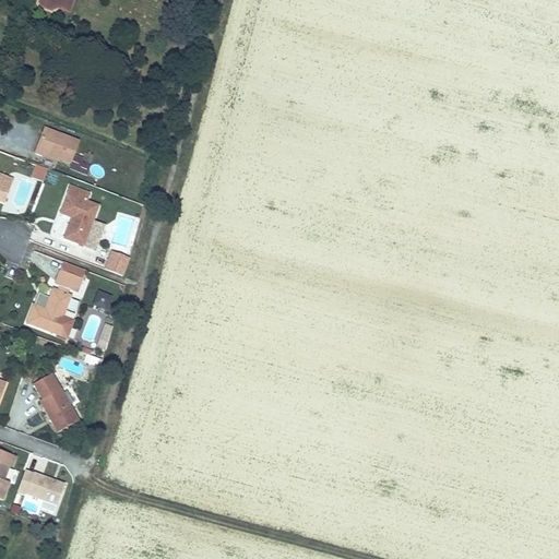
[(51,10),(58,7),(60,0),(39,0),(38,2),(40,6),(51,10)]
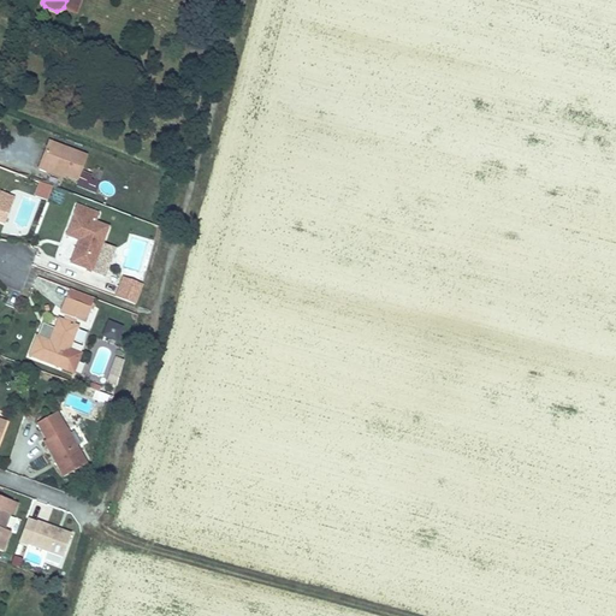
[(66,0),(64,7),(77,13),(81,0),(66,0)]
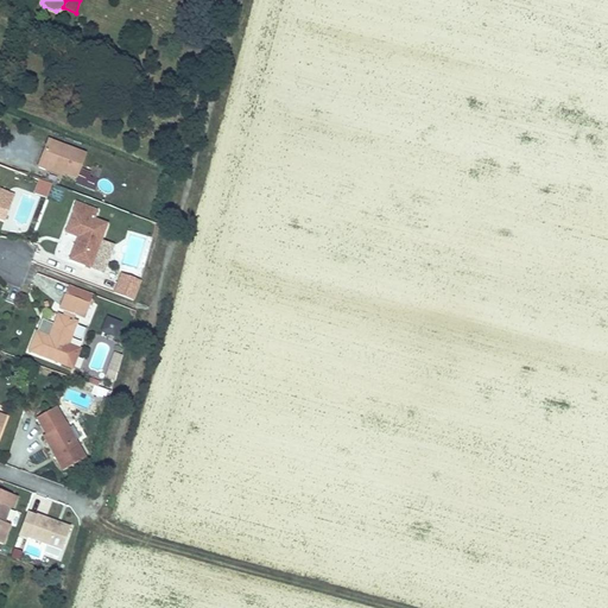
[(77,178),(87,153),(48,139),(37,166),(48,170),(49,166),(62,172),(77,178)]
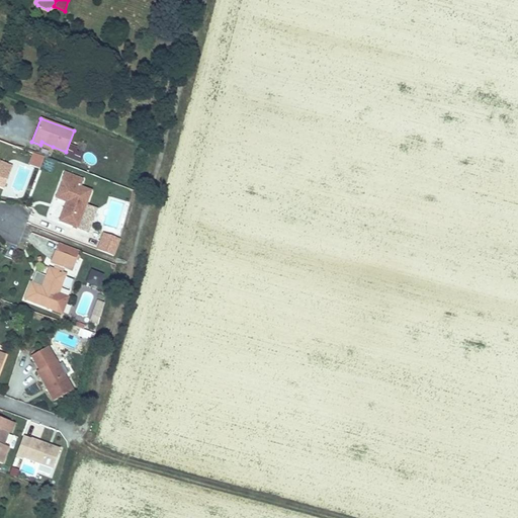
[(84,152),(69,146),(64,158),(80,164),(84,152)]
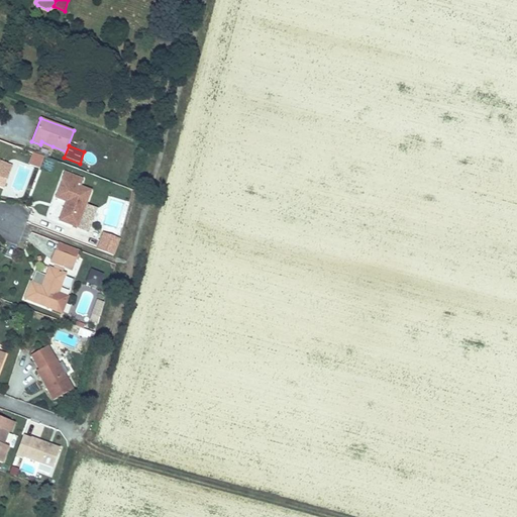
[(32,152),(28,164),(39,167),(43,157),(32,152)]
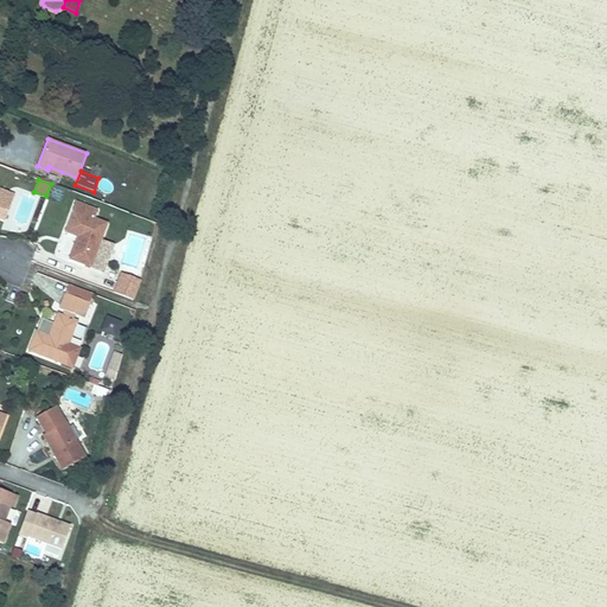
[(97,190),(112,192),(114,183),(98,179),(97,190)]
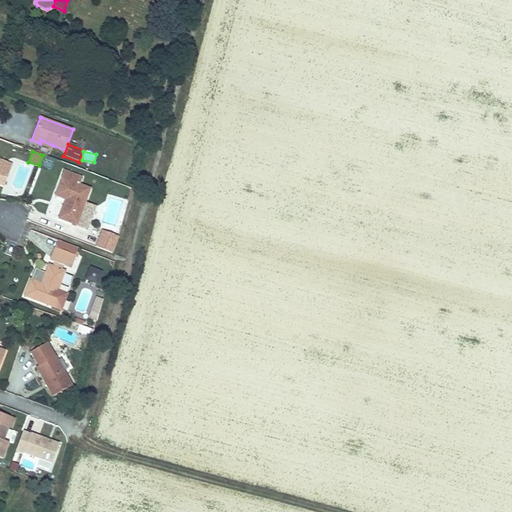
[(0,160),(0,183),(5,185),(13,164),(1,160),(0,160)]
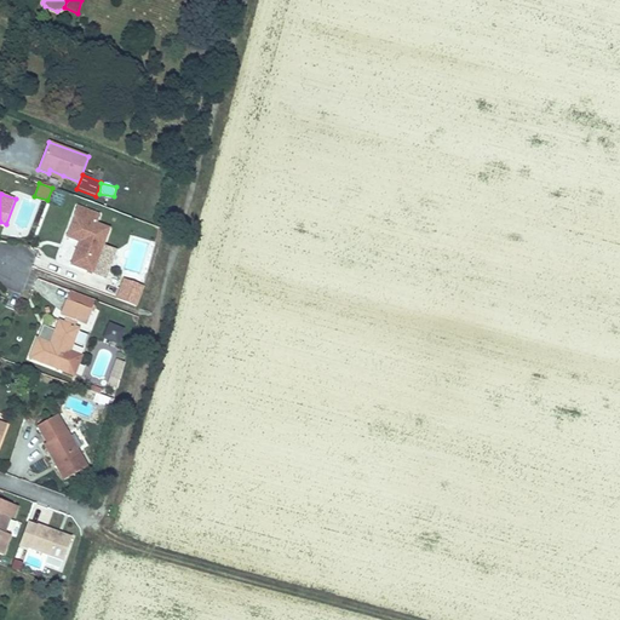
[(79,246),(72,264),(92,273),(109,229),(96,224),(99,214),(79,206),(67,237),(81,242),(80,246),(79,246)]
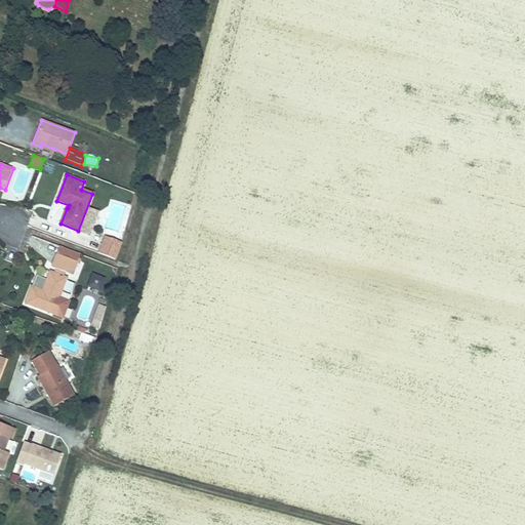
[(115,259),(122,243),(105,236),(98,253),(115,259)]
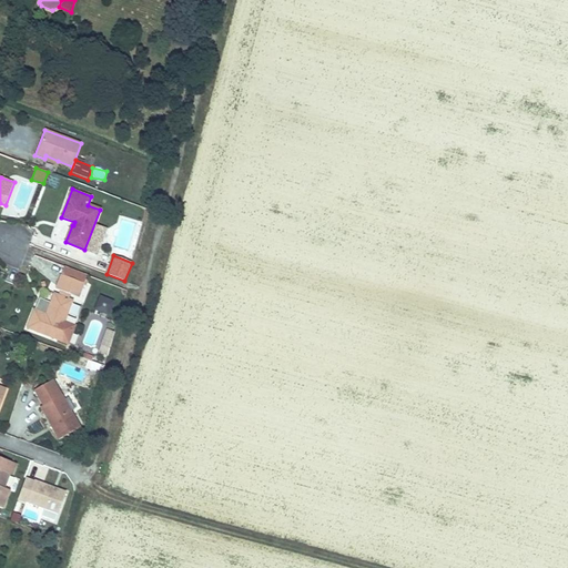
[(66,266),(62,275),(83,284),(87,275),(66,266)]
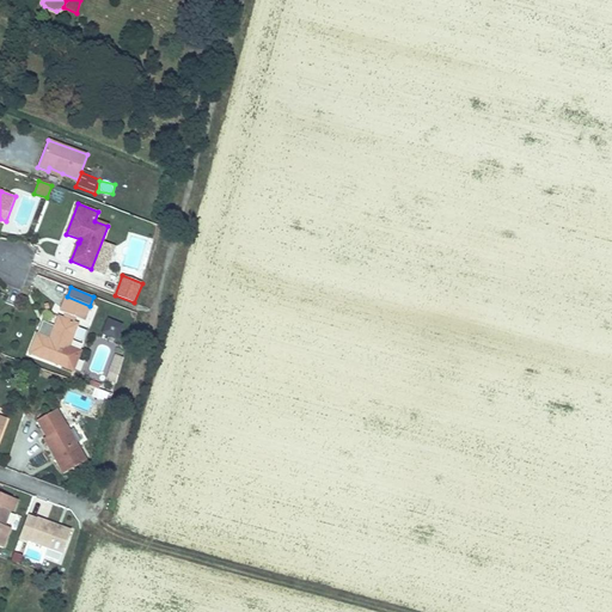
[(67,297),(61,312),(84,320),(90,306),(67,297)]
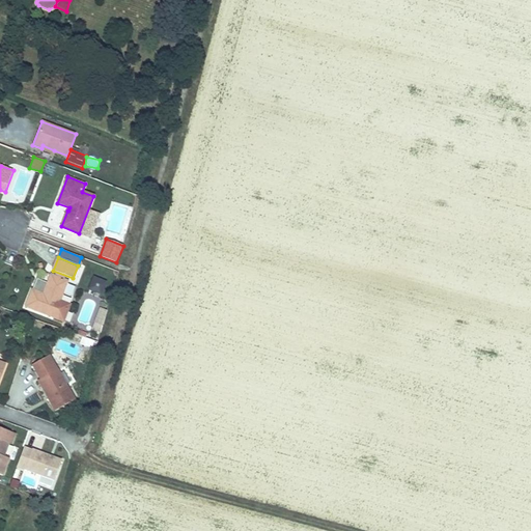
[(54,317),(67,281),(51,275),(45,291),(47,292),(46,296),(44,295),(32,290),(26,307),(54,317)]
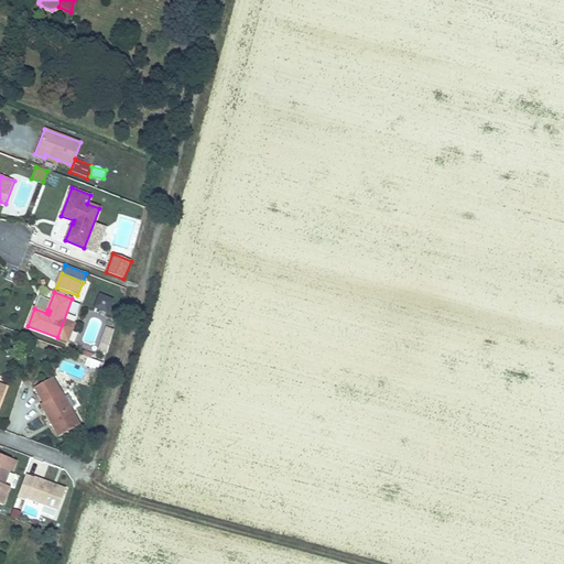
[(98,293),(94,306),(107,312),(111,297),(98,293)]
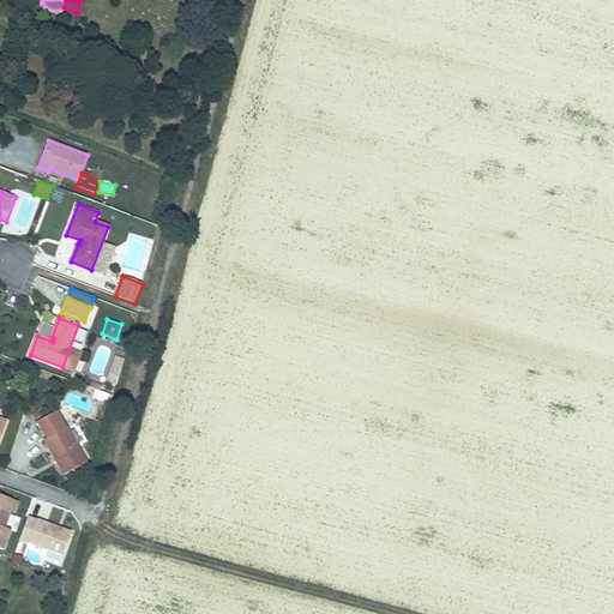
[(119,375),(124,360),(115,356),(110,372),(119,375)]
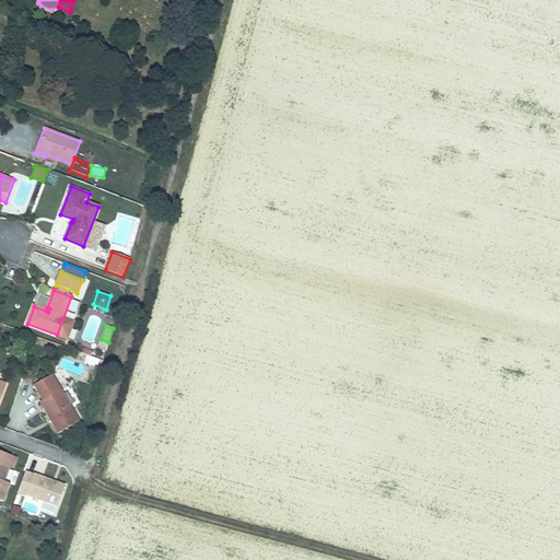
[(84,362),(93,365),(95,358),(92,357),(88,354),(84,362)]
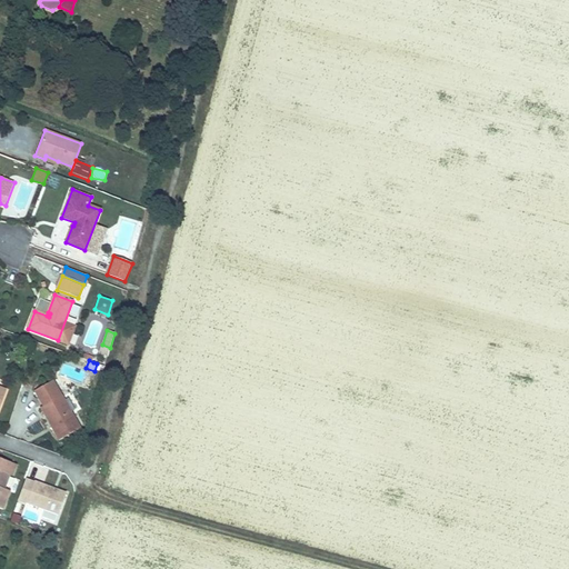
[(80,428),(52,380),(35,390),(43,406),(40,408),(45,417),(48,415),(53,425),(50,426),(59,440),(80,428)]
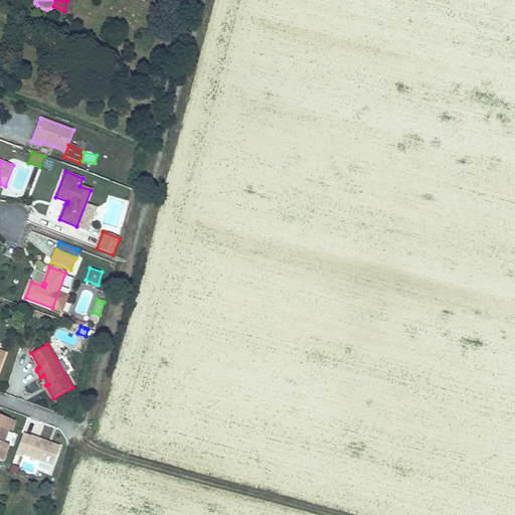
[(4,443),(9,428),(11,430),(14,420),(0,414),(0,460),(3,461),(9,445),(4,443)]
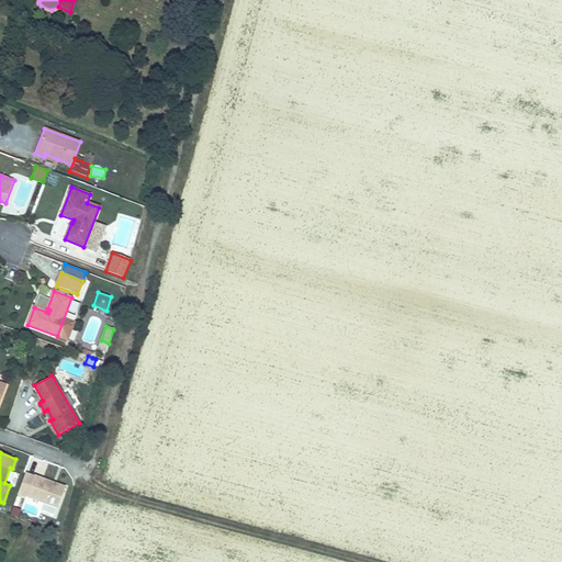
[(66,486),(25,473),(18,495),(58,509),(66,486)]
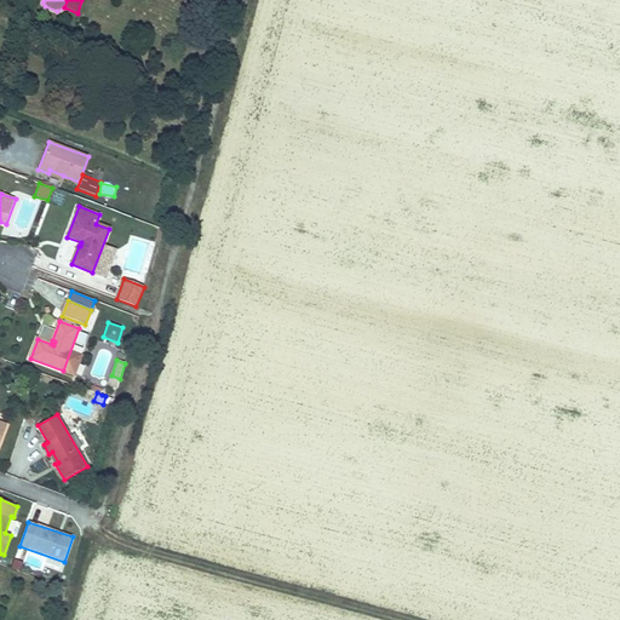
[(30,551),(24,563),(42,570),(45,564),(59,570),(62,564),(30,551)]
